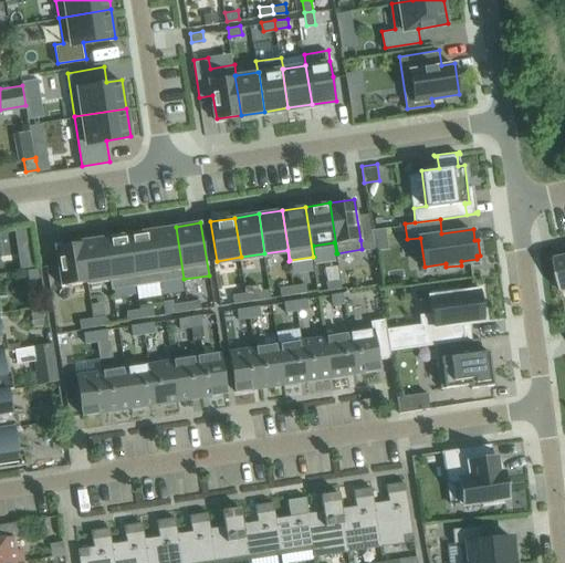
[(184,279),(176,227),(153,230),(160,281),(182,277),(184,279)]
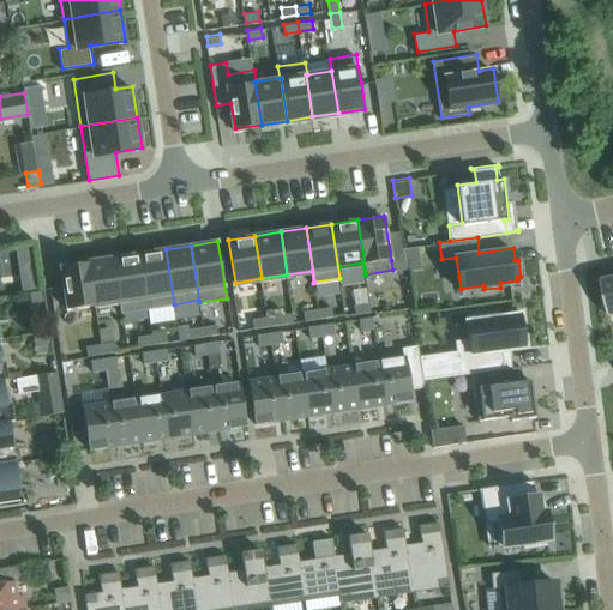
[(174,305),(166,249),(139,253),(148,308),(174,305)]
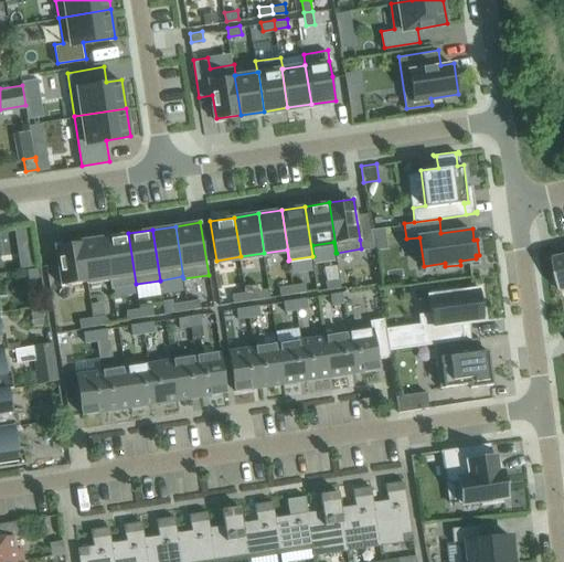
[(136,284),(128,233),(105,237),(113,287),(136,284)]
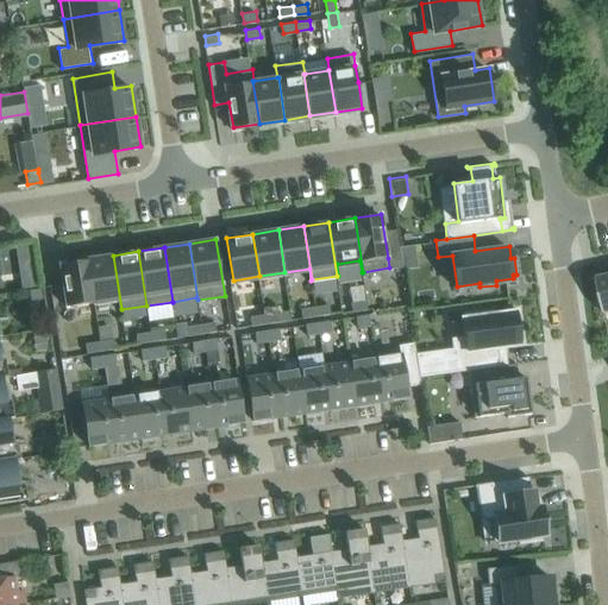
[(121,309),(113,256),(88,259),(94,302),(119,297),(120,309),(121,309)]
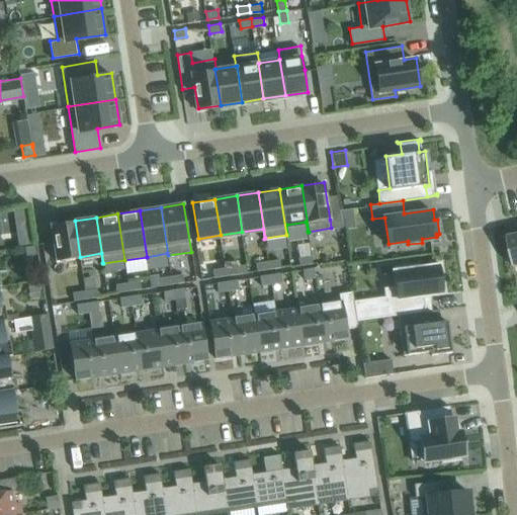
[(341,219),(330,220),(331,228),(343,227),(341,219)]
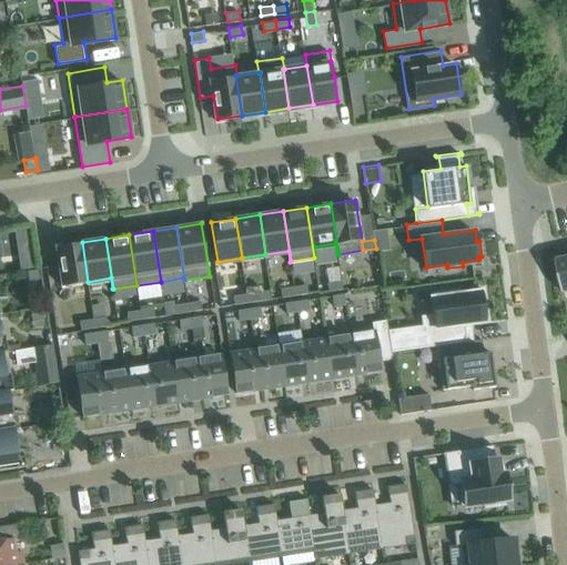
[(57,246),(63,285),(88,282),(82,242),(57,246)]
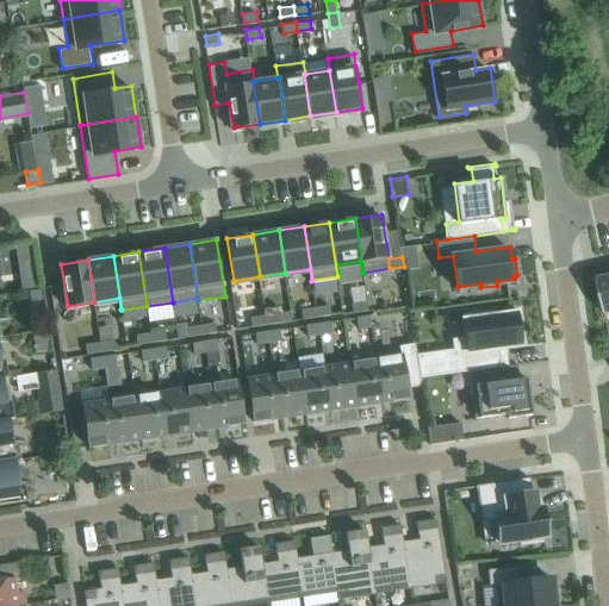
[(608,274),(597,277),(604,312),(608,310),(608,274)]
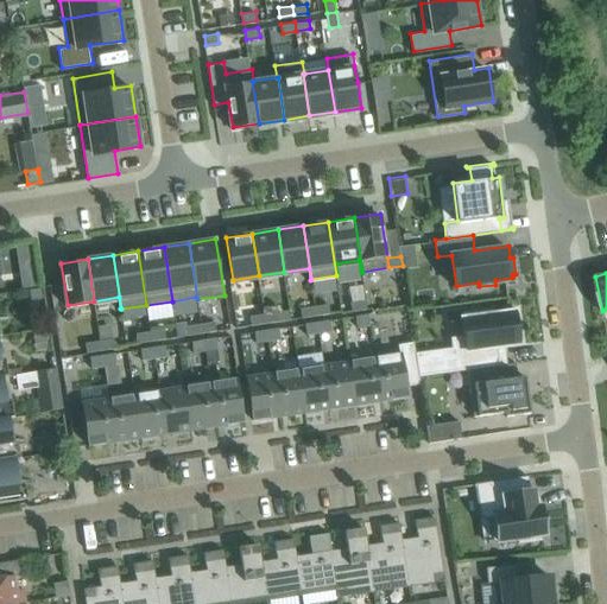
[(351,300),(353,310),(367,307),(366,298),(351,300)]
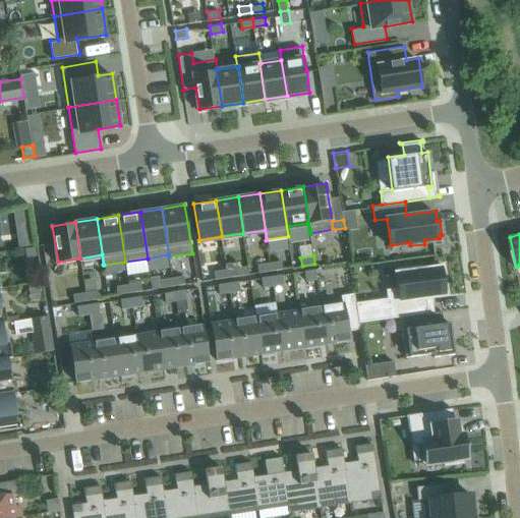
[(282,260),(270,262),(271,270),(283,268),(282,260)]
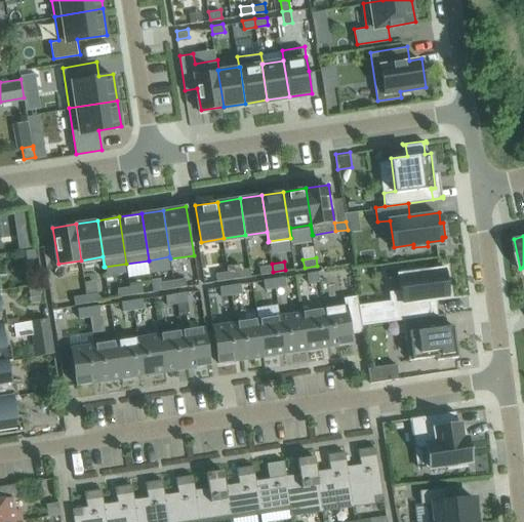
[(273,272),(272,264),(259,265),(262,273),(273,272)]
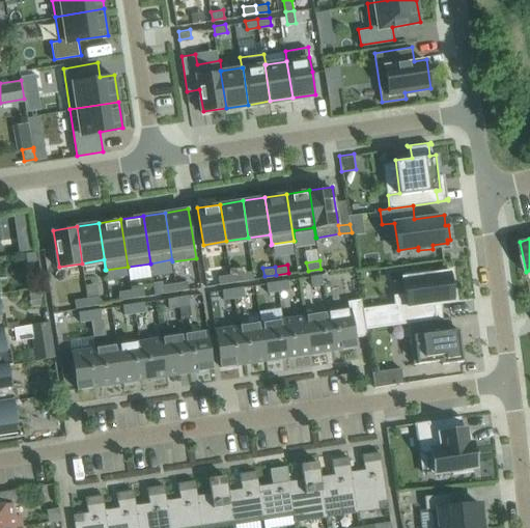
[(396,303),(363,307),(366,328),(409,322),(438,317),(436,302),(455,299),(453,289),(456,288),(454,273),(451,273),(451,271),(430,273),(430,269),(405,272),(406,277),(405,277),(407,293),(395,294),(396,303)]
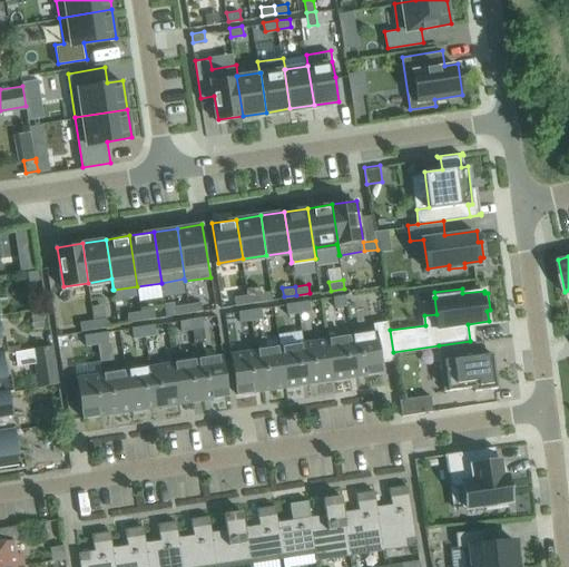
[(261,291),(248,293),(249,302),(263,300),(261,291)]
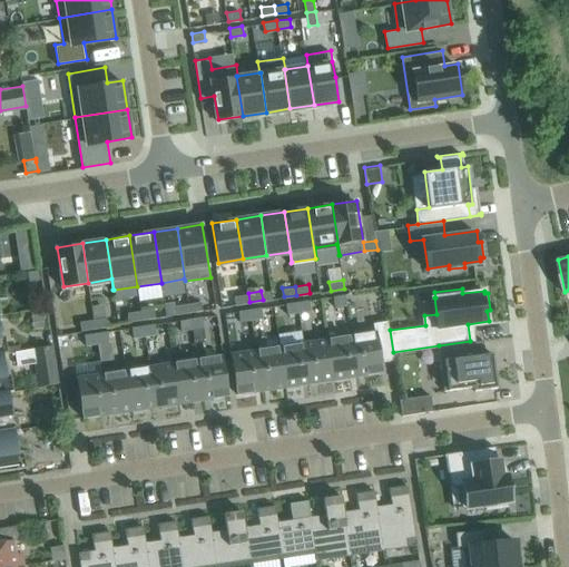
[(249,302),(248,293),(235,295),(236,304),(249,302)]
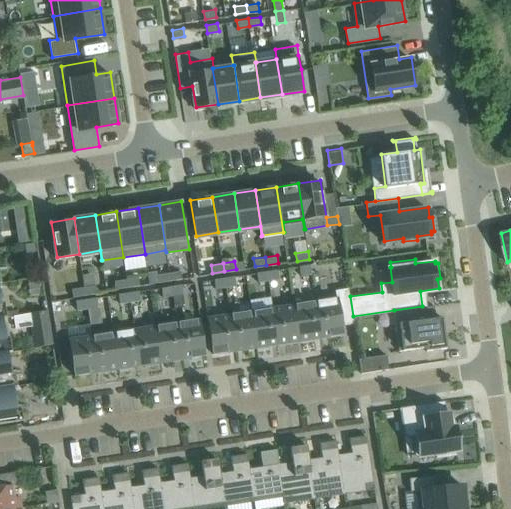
[(312,273),(310,264),(300,265),(301,274),(312,273)]
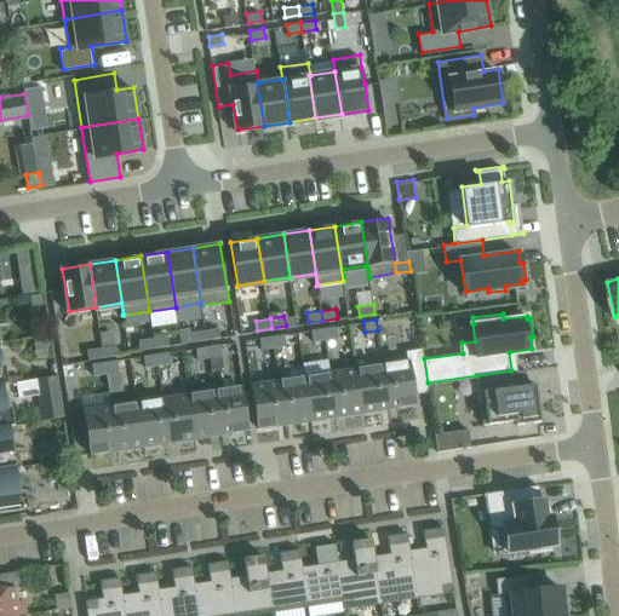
[(338,337),(337,326),(324,327),(326,338),(338,337)]
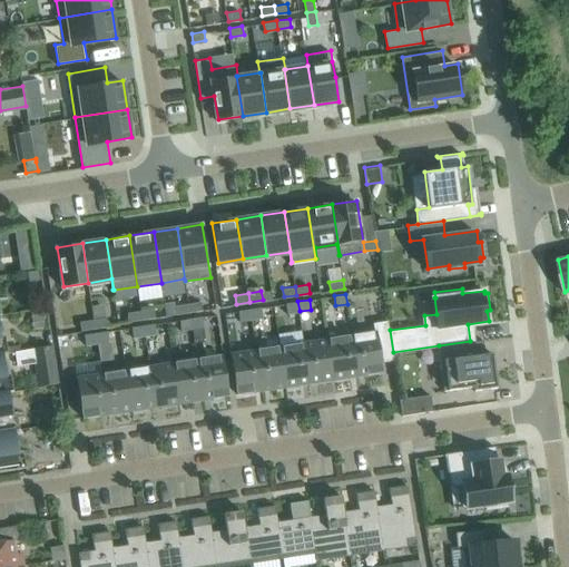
[(202,301),(188,302),(190,311),(204,310),(202,301)]
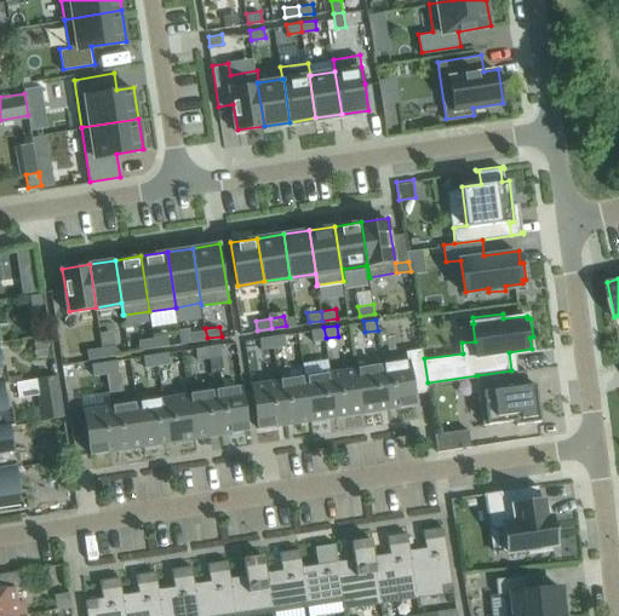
[(326,338),(324,327),(311,329),(314,340),(326,338)]
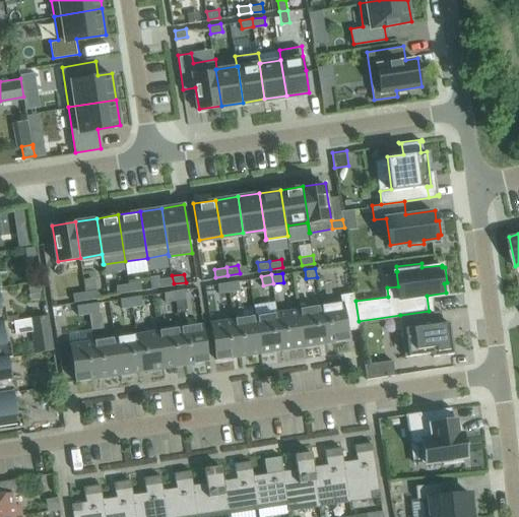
[(174,283),(172,275),(160,277),(161,285),(174,283)]
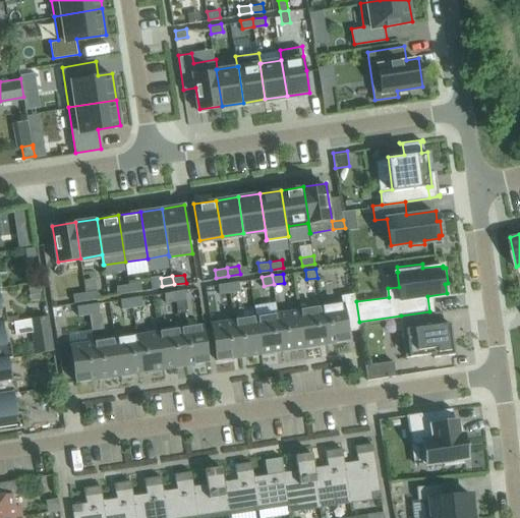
[(240,289),(239,280),(229,282),(230,291),(240,289)]
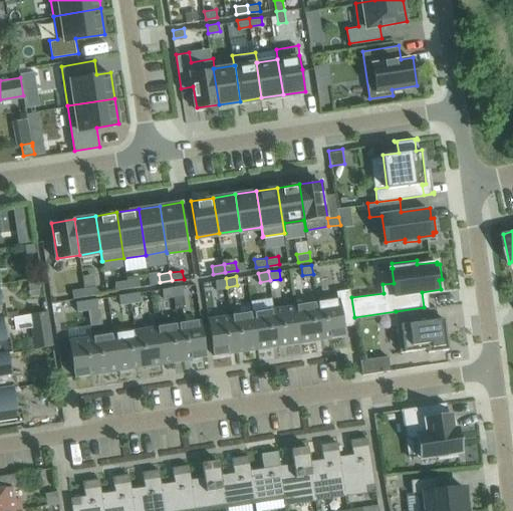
[(141,285),(140,277),(127,279),(129,287),(141,285)]
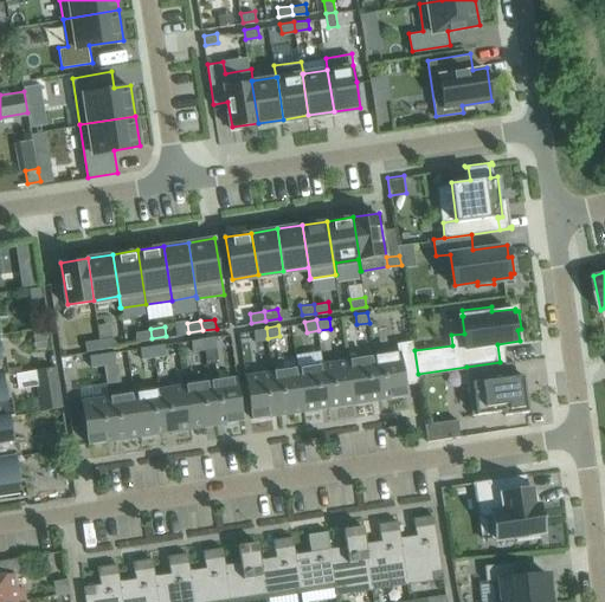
[(268,338),(266,328),(255,330),(256,340),(268,338)]
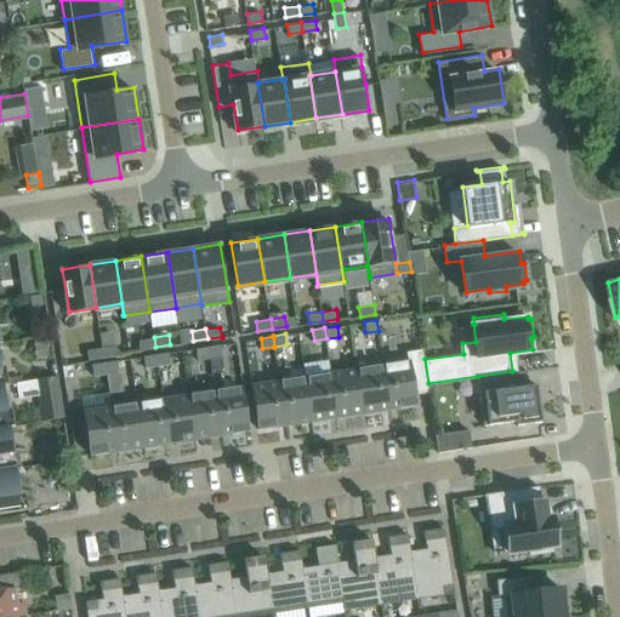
[(155,347),(154,337),(140,340),(141,349),(155,347)]
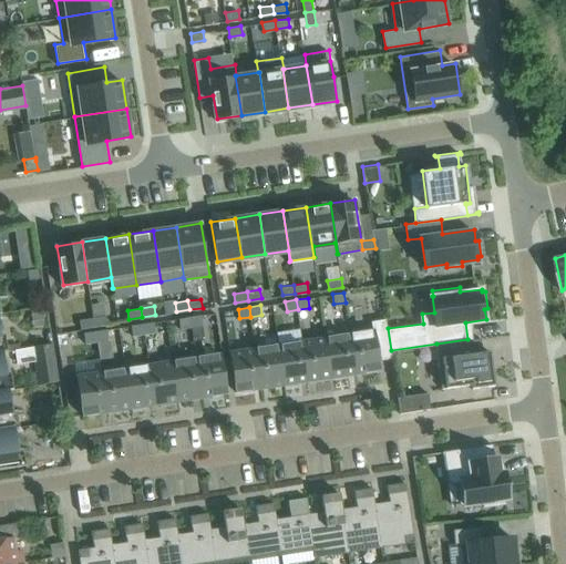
[(106,315),(93,317),(94,326),(107,324),(106,315)]
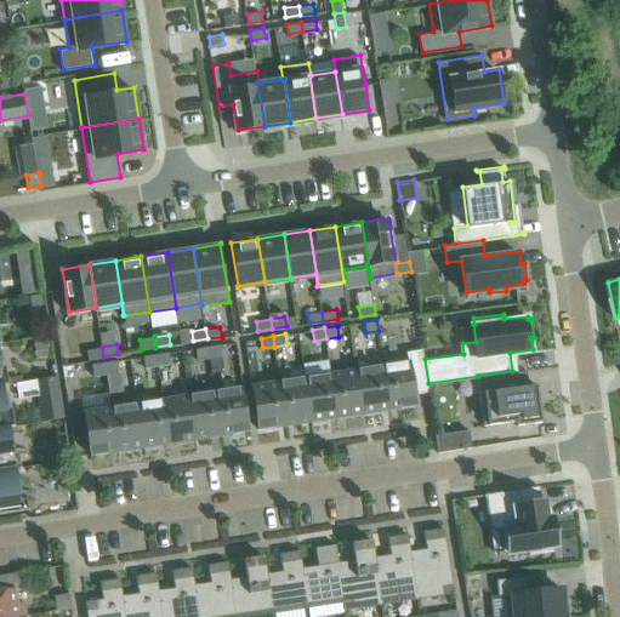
[(222,355),(221,344),(209,346),(210,356),(222,355)]
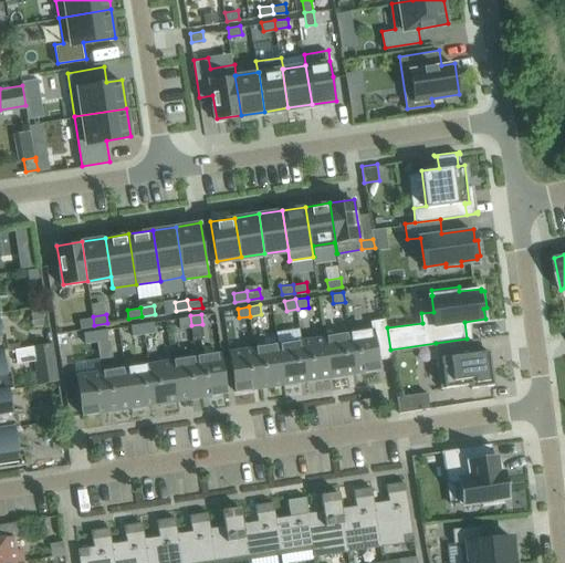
[(191,325),(190,315),(179,318),(180,327),(191,325)]
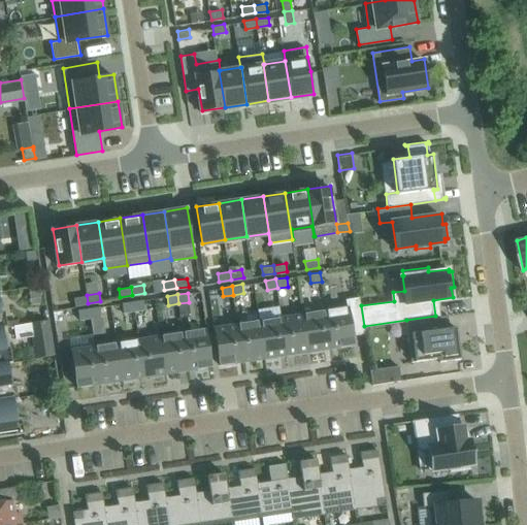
[(88,303),(87,295),(74,297),(76,305),(88,303)]
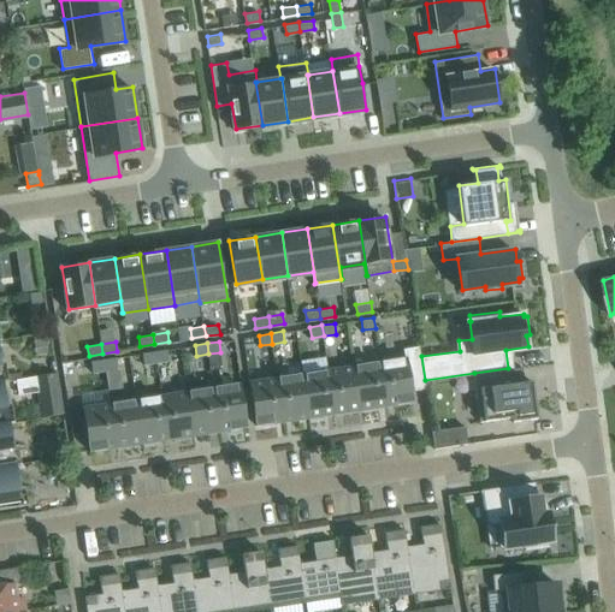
[(421,356),(420,345),(404,348),(406,357),(380,361),(386,404),(413,400),(412,391),(426,388),(425,380),(421,356)]
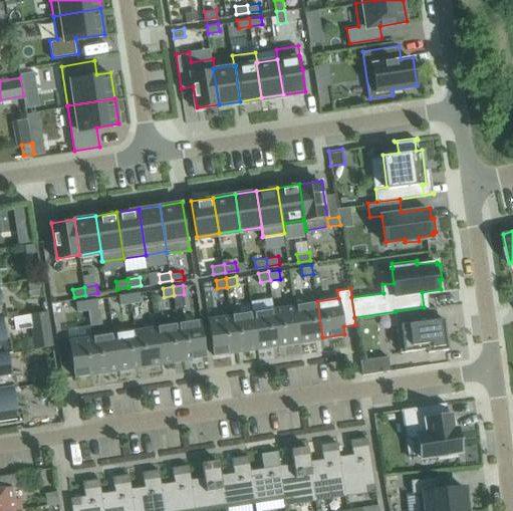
[(141,300),(140,291),(130,293),(131,302),(141,300)]
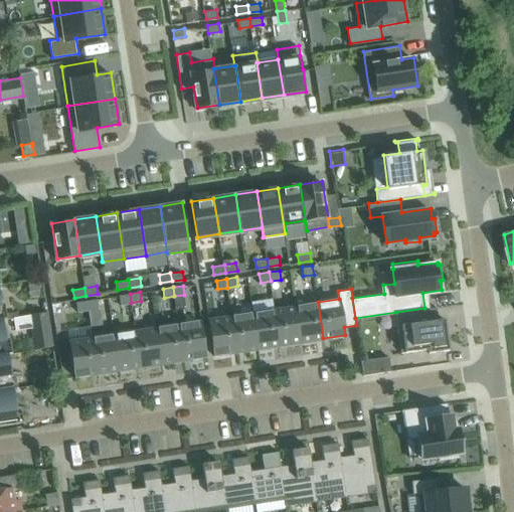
[(131,303),(130,294),(120,295),(121,304),(131,303)]
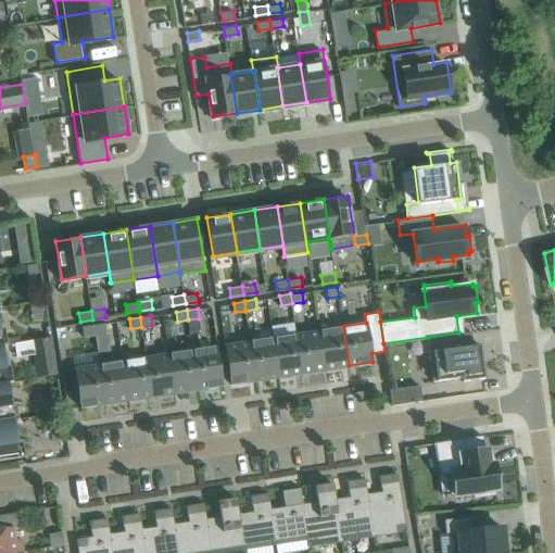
[(106,332),(104,323),(93,324),(96,334),(106,332)]
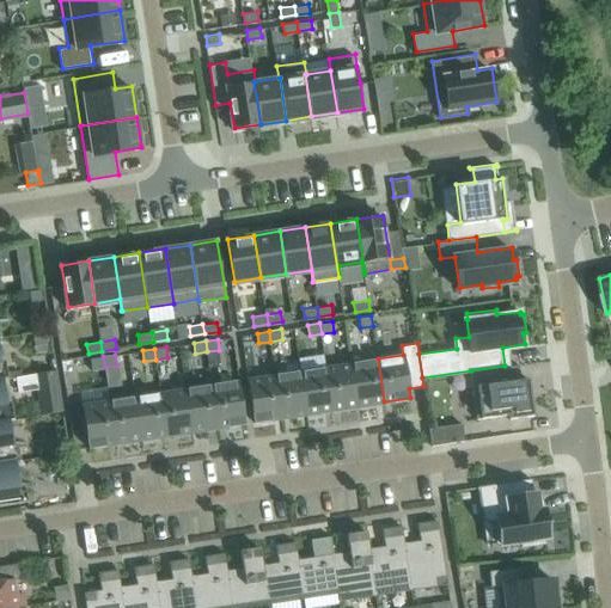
[(105,367),(103,356),(91,358),(93,369),(105,367)]
